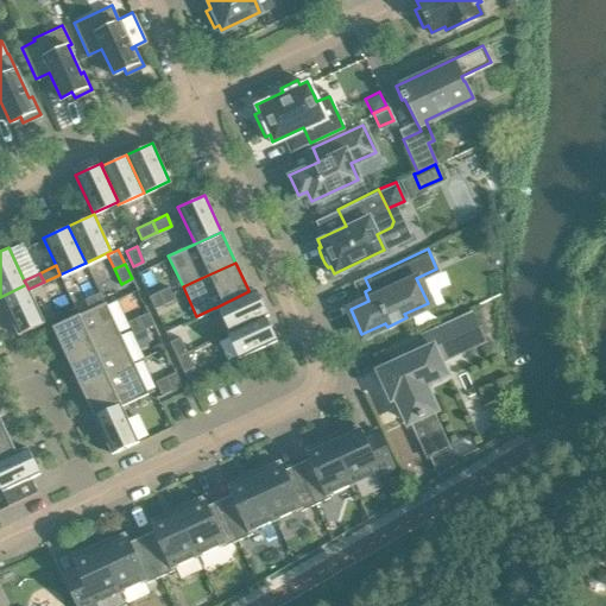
[(43,321),(29,289),(26,284),(0,297),(17,334),(43,321)]
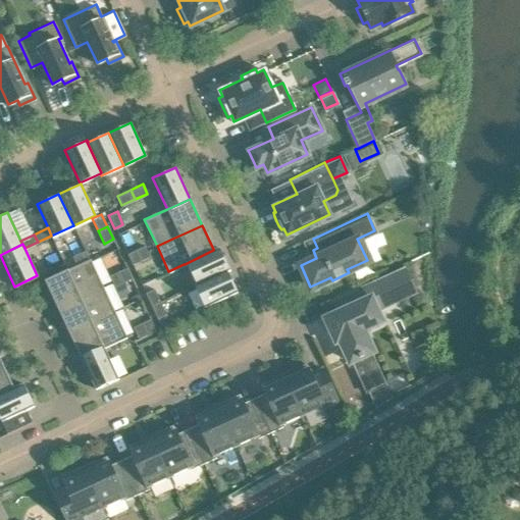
[(136,250),(140,259),(149,255),(145,246),(136,250)]
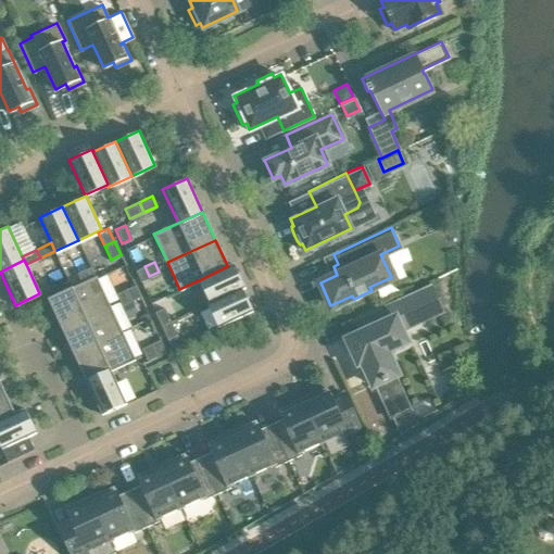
[(241,287),(241,288),(243,287),(233,263),(227,265),(227,266),(199,280),(197,281),(206,302),(209,301),(209,302),(241,287)]
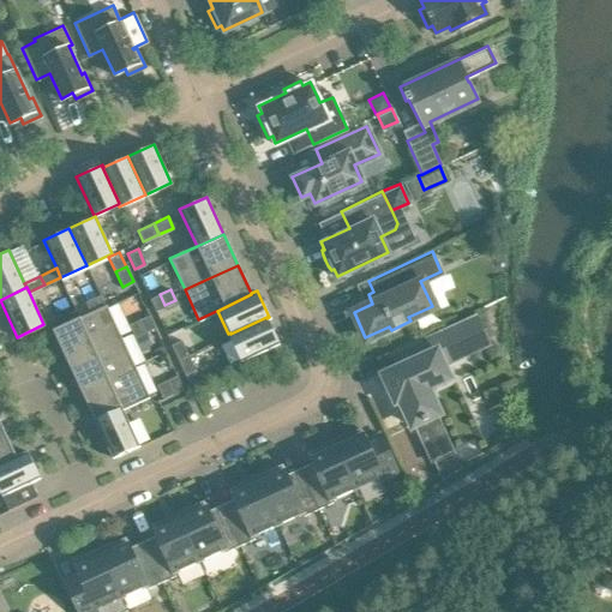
[(89,312),(90,311),(103,305),(99,294),(84,301),(89,312)]
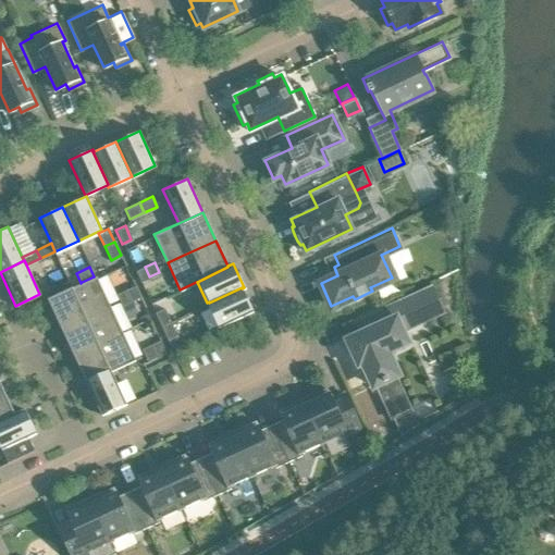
[(140,282),(149,276),(145,267),(135,271),(140,282)]
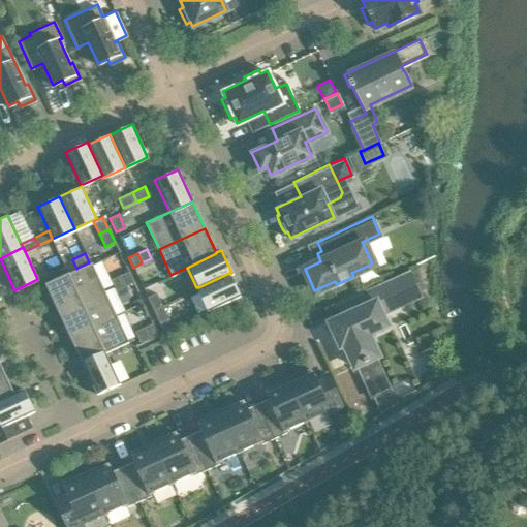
[(57,310),(103,288),(91,261),(89,262),(78,268),(76,269),(44,283),(57,310)]
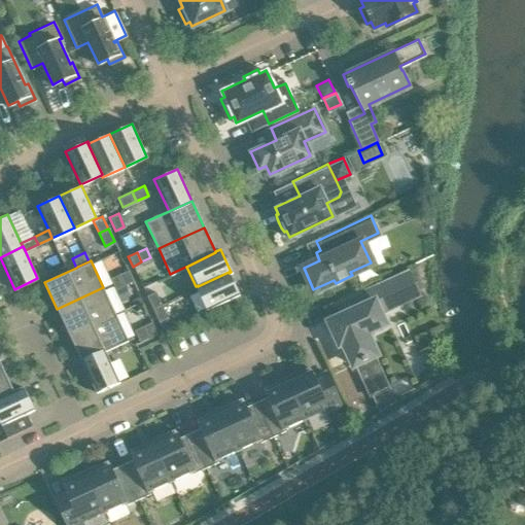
[(118,275),(124,284),(132,280),(128,271),(118,275)]
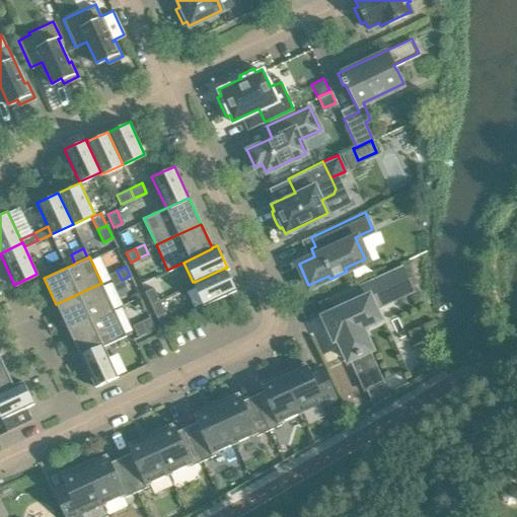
[(235,290),(225,269),(225,268),(195,282),(195,281),(193,282),(203,305),(235,290)]
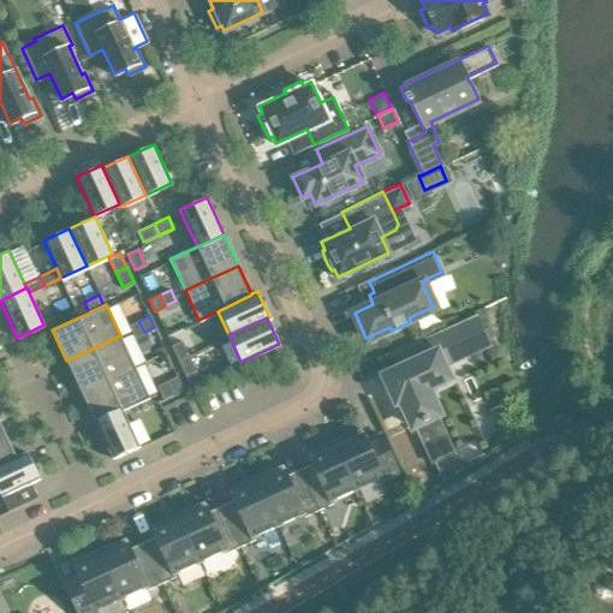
[(134,337),(144,332),(138,321),(129,326),(134,337)]
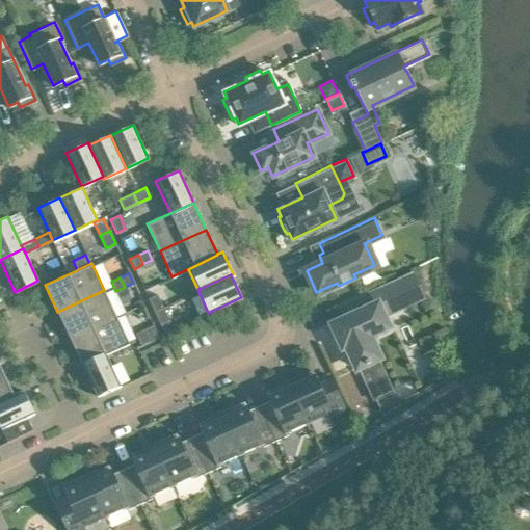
[(342,346),(345,345),(355,367),(366,363),(366,364),(369,362),(369,361),(378,356),(369,336),(388,326),(382,315),(408,302),(398,280),(339,307),(344,318),(332,323),(342,346)]
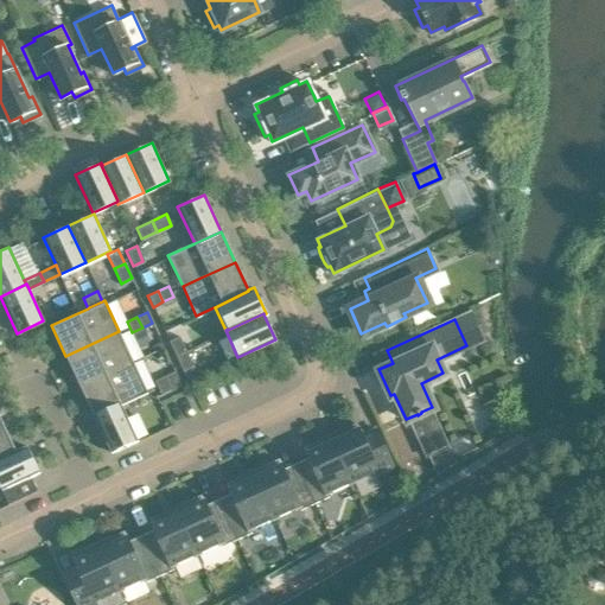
[(80,386),(133,361),(119,331),(65,356),(80,386)]
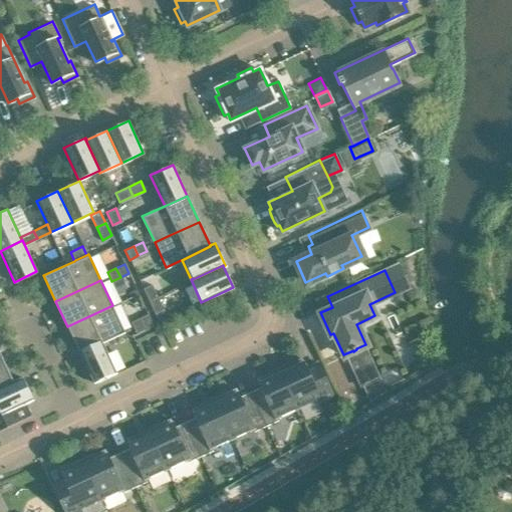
[(148,299),(157,295),(151,282),(142,286),(148,299)]
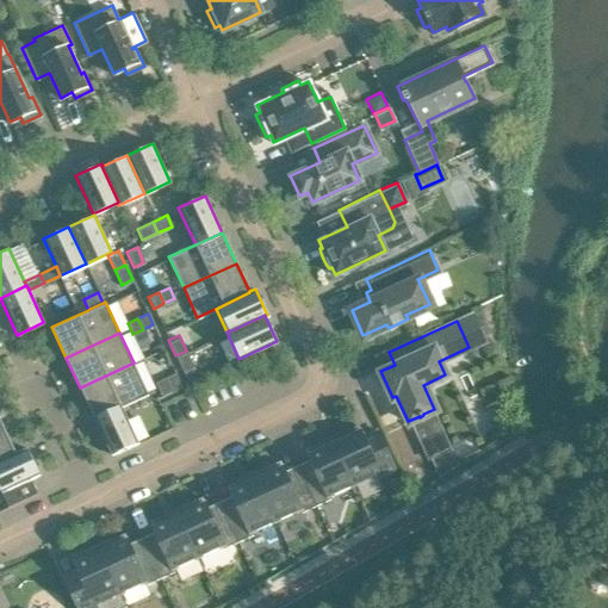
[(175,355),(182,371),(193,366),(186,351),(175,355)]
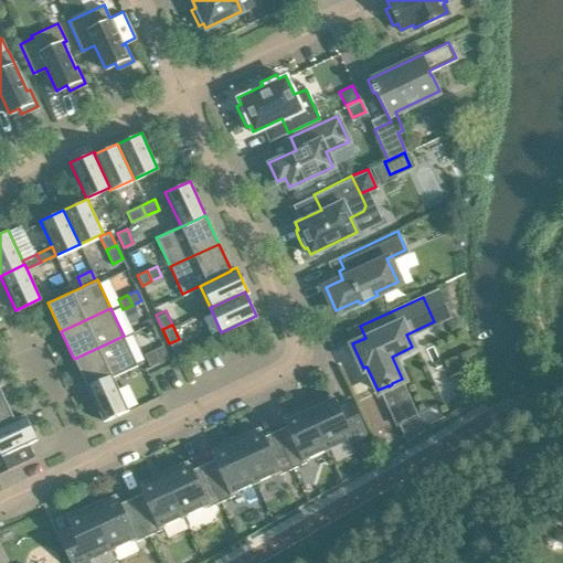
[(112,375),(137,364),(124,336),(74,359),(87,386),(112,375)]
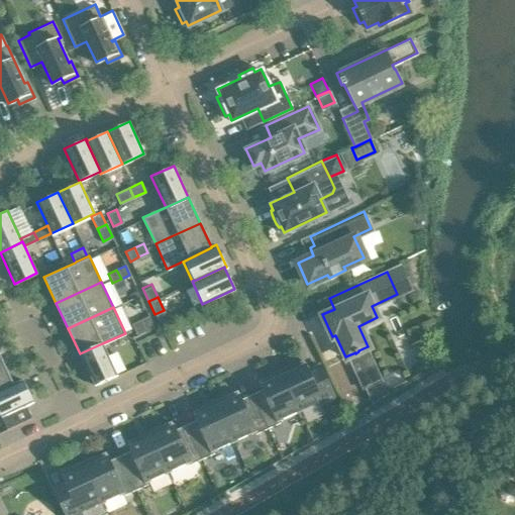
[(144,329),(152,326),(148,315),(139,319),(144,329)]
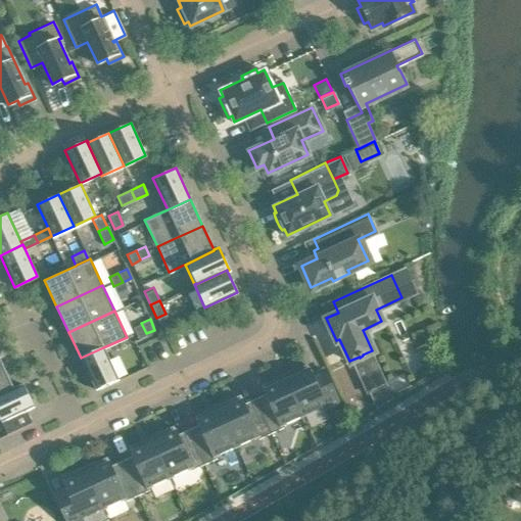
[(137,337),(146,333),(141,323),(133,327),(137,337)]
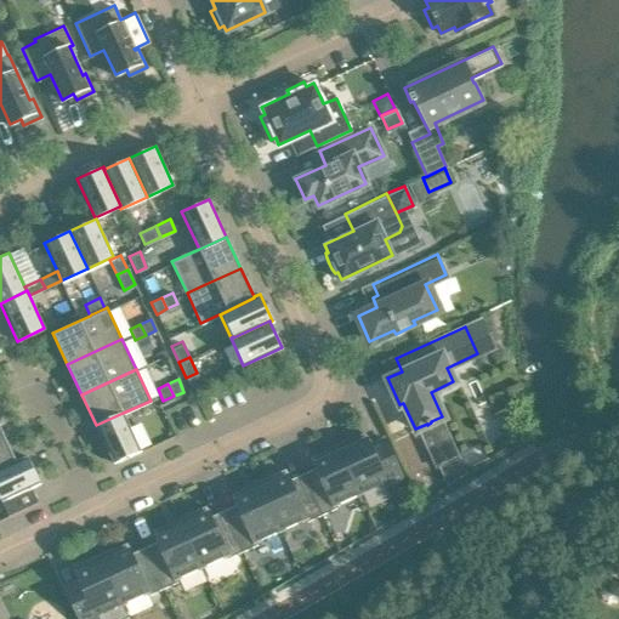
[(140,450),(123,413),(96,425),(113,463),(140,450)]
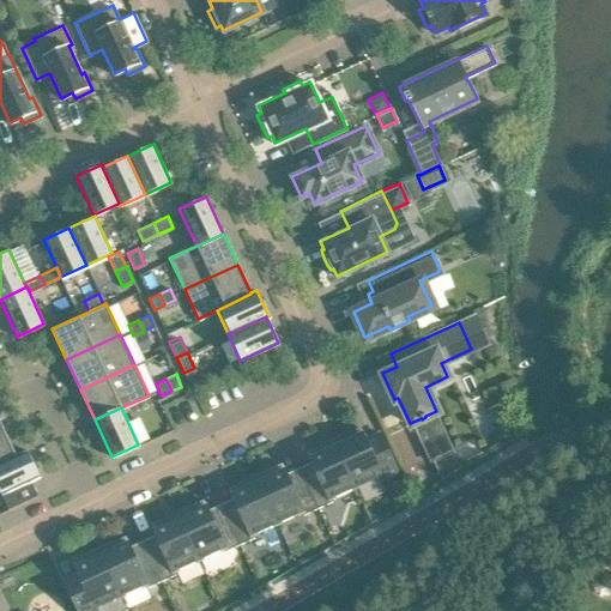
[(332,439),(355,485),(379,475),(380,477),(395,470),(377,431),(363,437),(358,425),(345,433),(345,434),(339,437),(338,435),(332,439)]
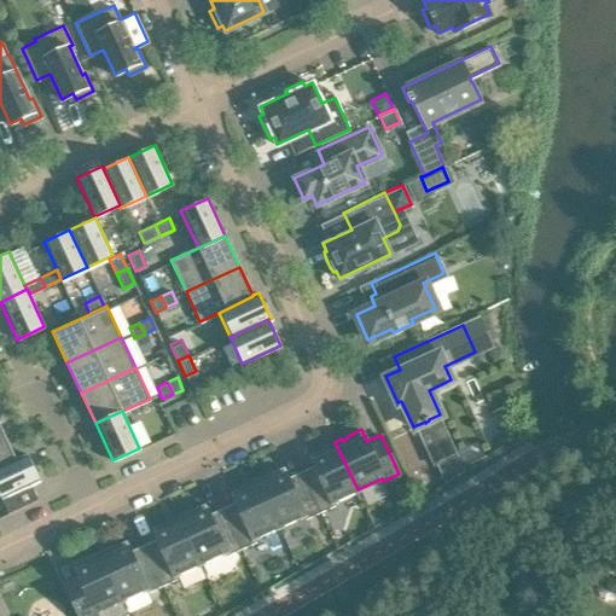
[(0,466),(16,460),(16,459),(1,430),(0,430),(0,466)]
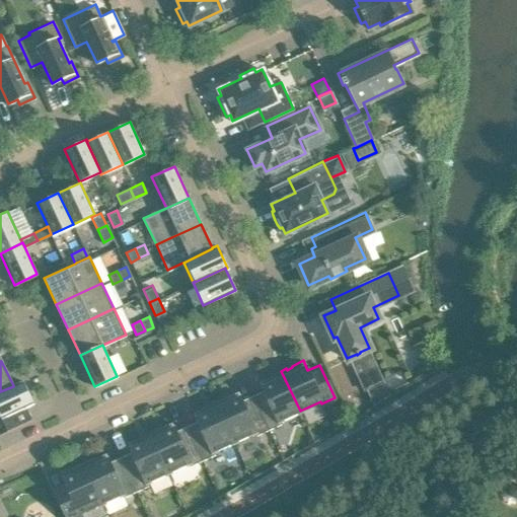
[(279,421),(300,411),(281,371),(276,373),(277,374),(271,377),(271,376),(259,381),(264,391),(252,396),(268,429),(280,423),(279,421)]
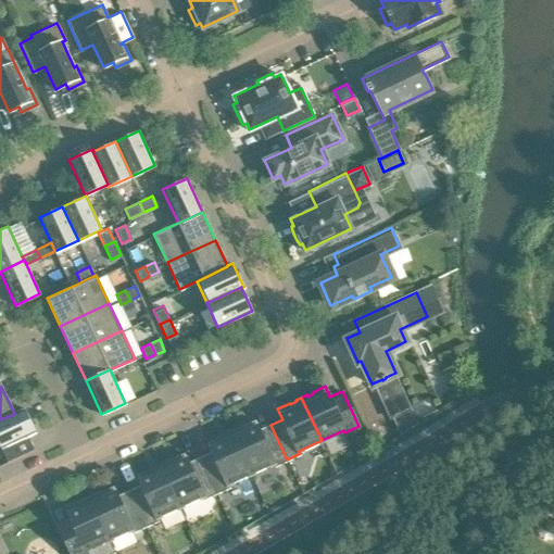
[(0,445),(1,448),(36,431),(24,407),(14,413),(14,414),(0,419),(0,445)]
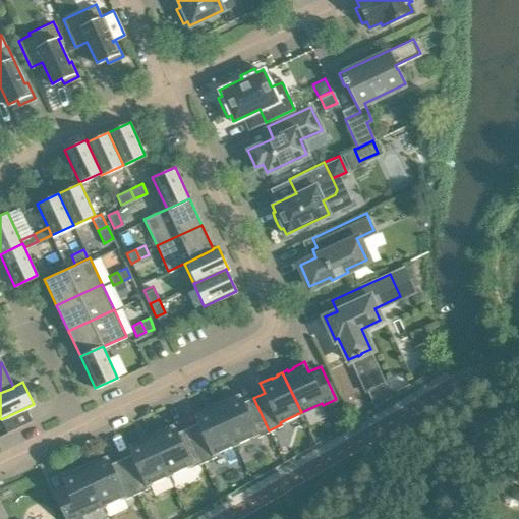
[(384,384),(366,391),(373,406),(390,396),(384,384)]
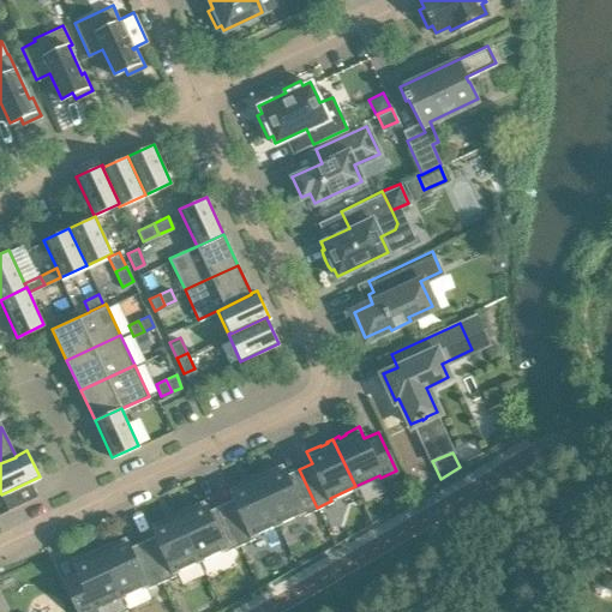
[(317,508),(299,469),(286,475),(281,463),(268,469),(268,471),(262,474),(261,472),(255,475),(276,523),(301,511),(303,515),(317,508)]
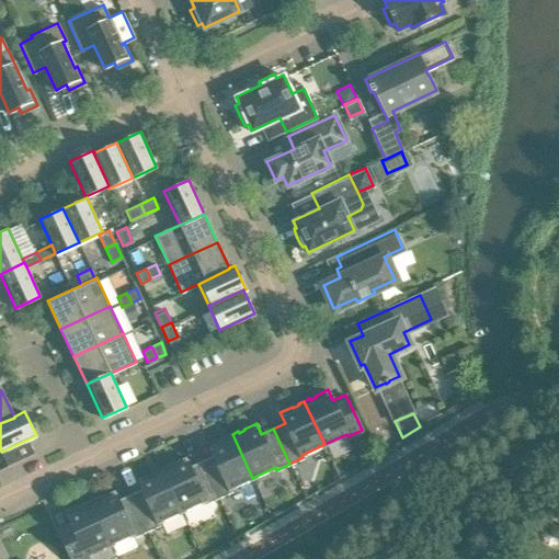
[(230,488),(252,478),(232,434),(227,436),(227,438),(221,441),(220,440),(208,445),(214,456),(202,461),(218,497),(231,491),(230,488)]
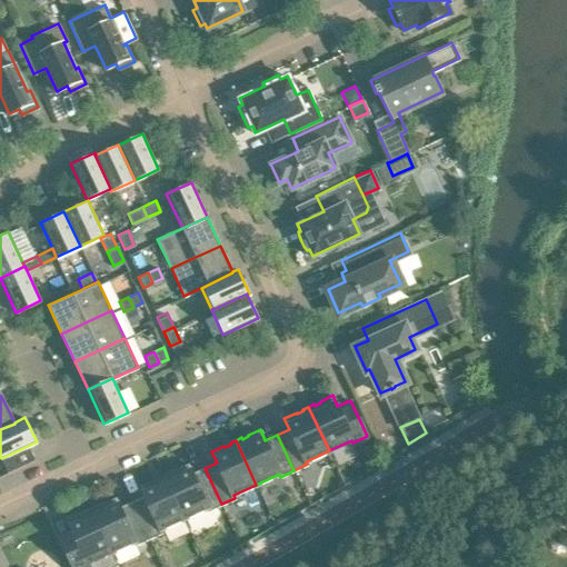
[(221,504),(205,468),(192,474),(187,463),(175,468),(176,470),(169,473),(169,471),(163,474),(183,518),(207,508),(208,510),(221,504)]
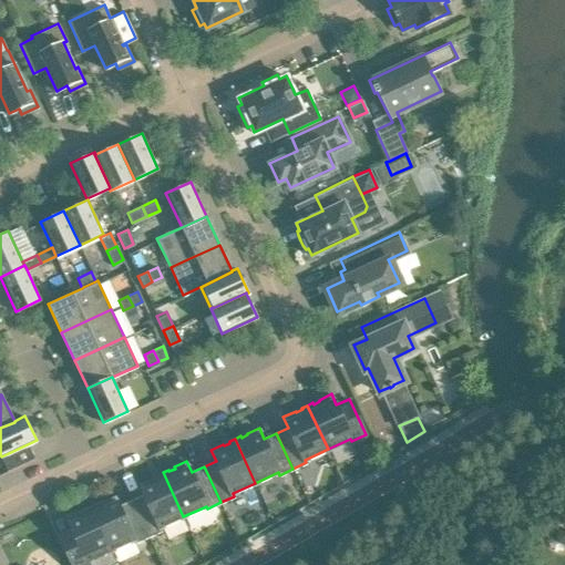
[(160,527),(183,516),(163,472),(156,475),(157,476),(152,480),(151,478),(139,483),(143,494),(132,500),(147,536),(162,530),(160,527)]
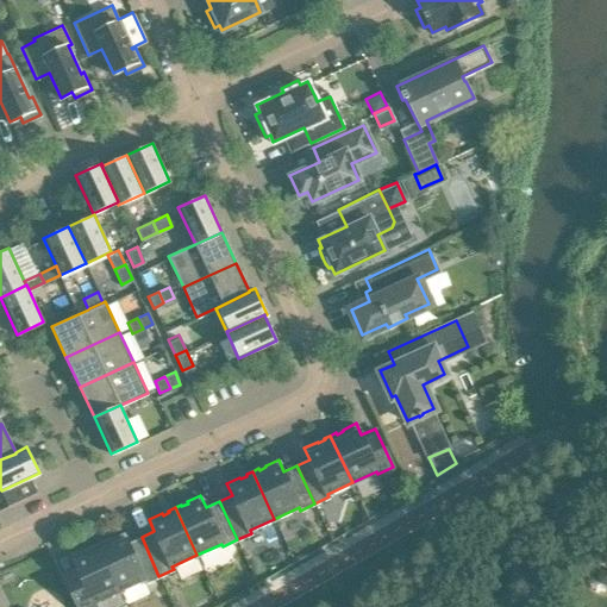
[(158,576),(142,537),(129,543),(123,532),(110,538),(111,539),(104,543),(104,540),(97,544),(119,590),(143,580),(144,582),(158,576)]
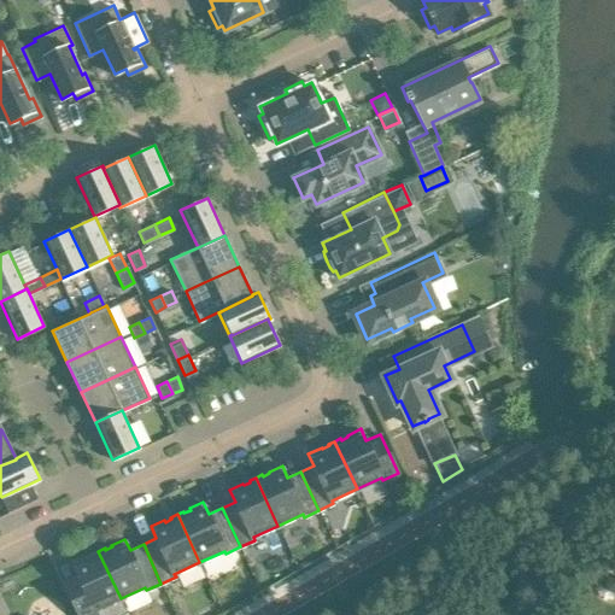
[(119,614),(127,611),(121,598),(98,551),(92,554),(93,555),(86,558),(86,557),(72,563),(77,575),(64,581),(78,614),(92,614),(97,613),(98,614),(119,614)]
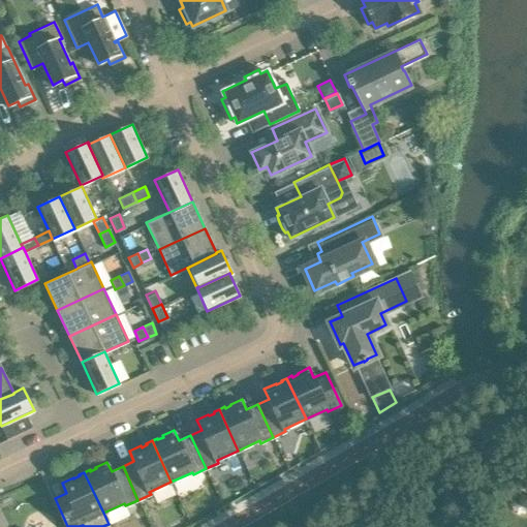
[(520,493),(517,499),(519,504),(525,507),(526,506),(526,492),(525,492),(520,493)]
